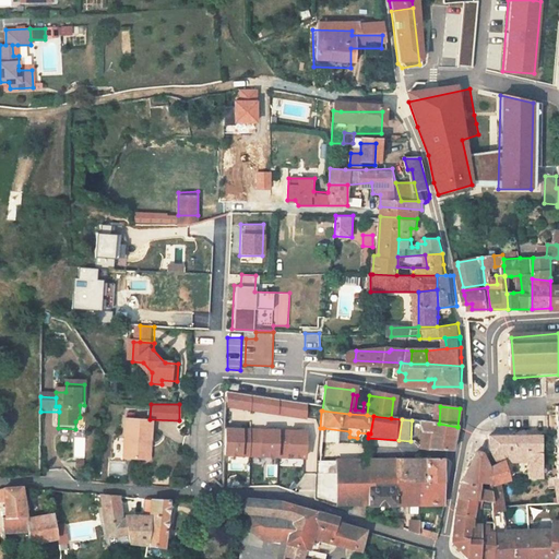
[(453,449),(458,427),(439,424),(423,423),(419,451),(453,449)]
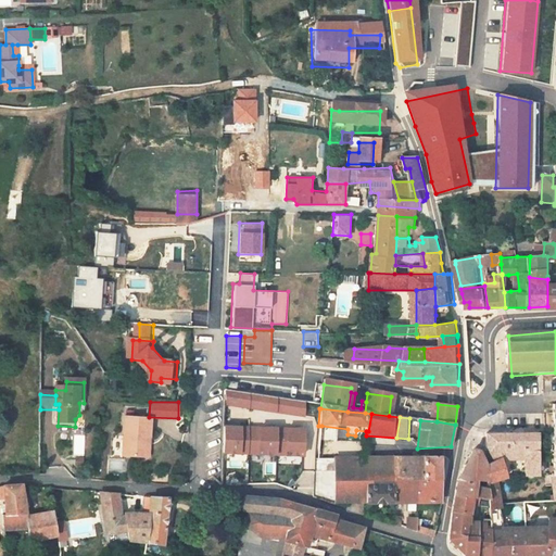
[(265,456),(303,456),(303,427),(251,427),(250,436),(239,436),(239,425),(222,425),(220,453),(255,454),(255,463),(265,463),(265,456)]
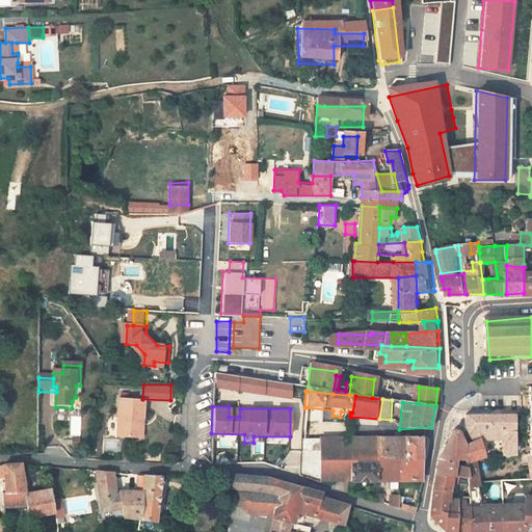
[(142,427),(147,427),(148,408),(123,407),(122,445),(142,446),(142,427)]
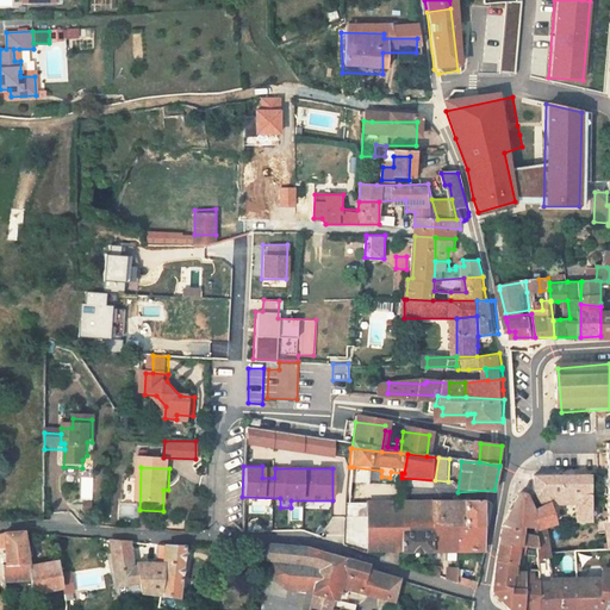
[(542,491),(552,510),(559,508),(583,504),(584,523),(596,522),(596,477),(541,477),(539,478),(542,491)]
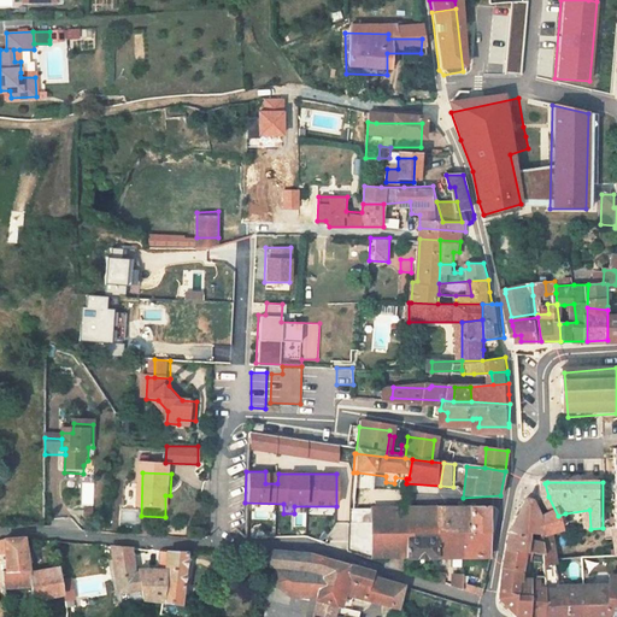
[(511,546),(511,547),(533,547),(532,536),(550,536),(548,535),(547,517),(541,517),(538,501),(530,500),(517,528),(511,546)]
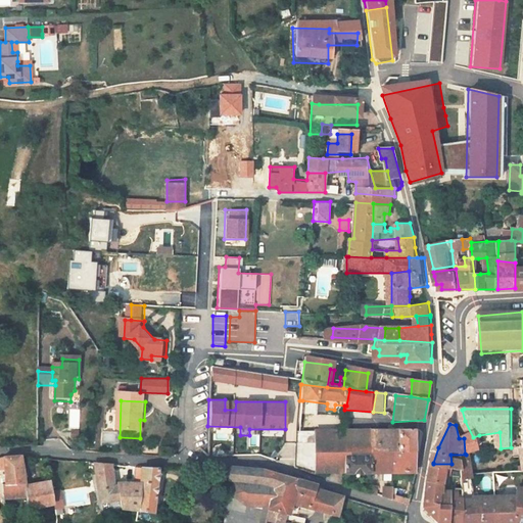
[(374,450),(397,450),(420,450),(424,450),(426,429),(374,431),(374,450)]
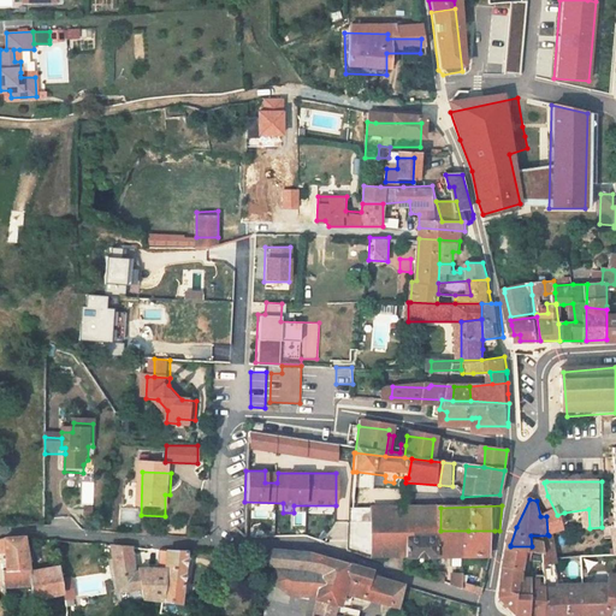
[(440,508),(410,510),(410,556),(439,556),(440,531),(440,508)]
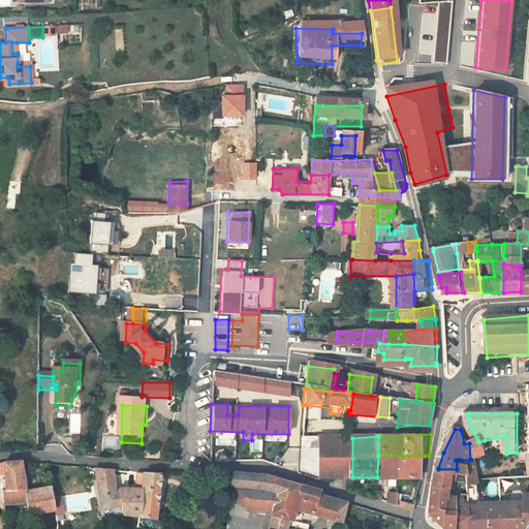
[(352,477),(352,438),(322,440),(323,478),(352,477)]
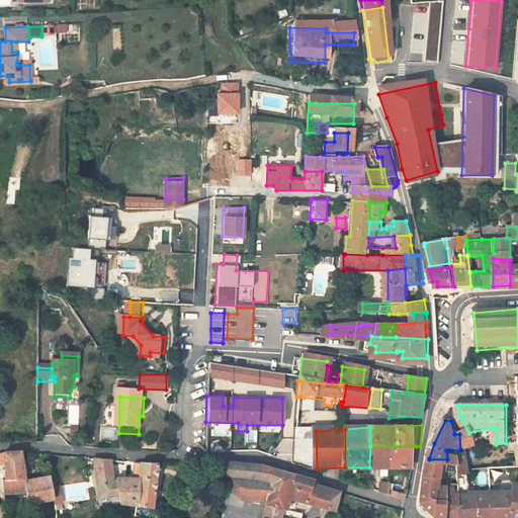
[(459,434),(460,449),(478,446),(475,431),(468,433),(459,434)]
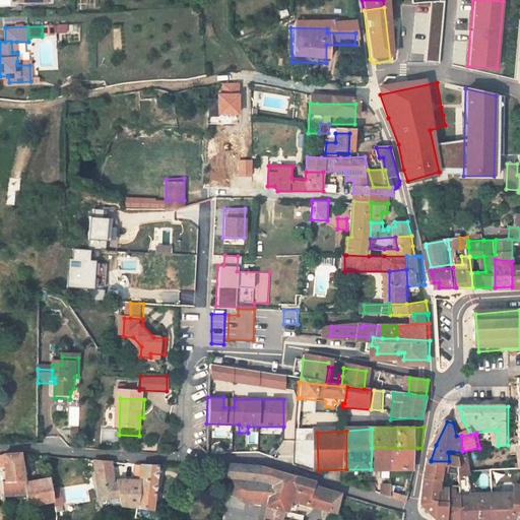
[(372,448),(371,469),(394,468),(395,448),(372,448)]
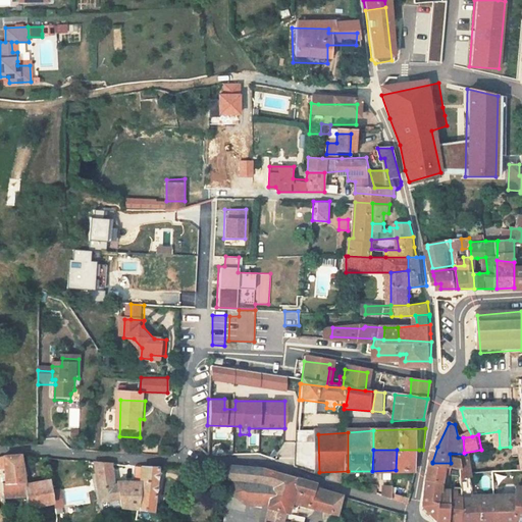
[(397,450),(396,470),(419,470),(419,450),(397,450)]
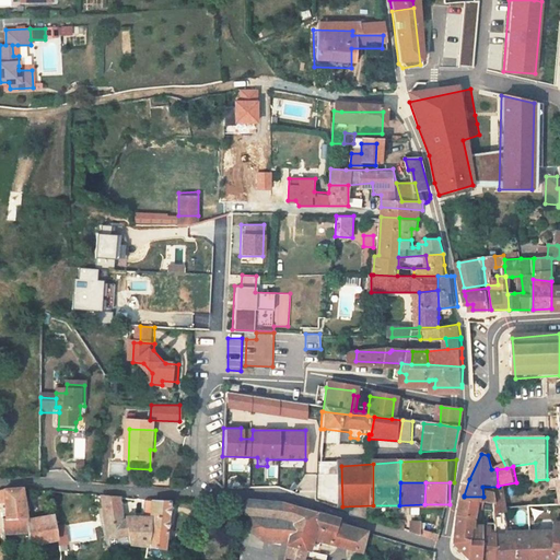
[(500,506),(509,505),(506,490),(499,491),(500,506)]
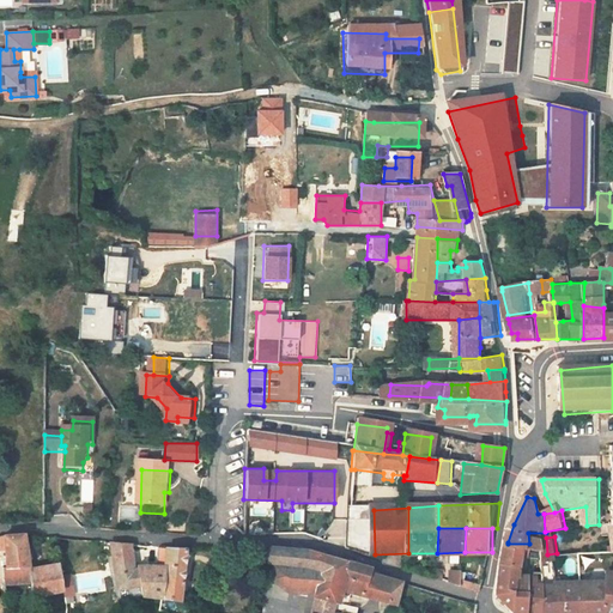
[(26,559),(25,541),(0,542),(0,557),(5,557),(6,572),(4,574),(5,590),(28,587),(26,559)]
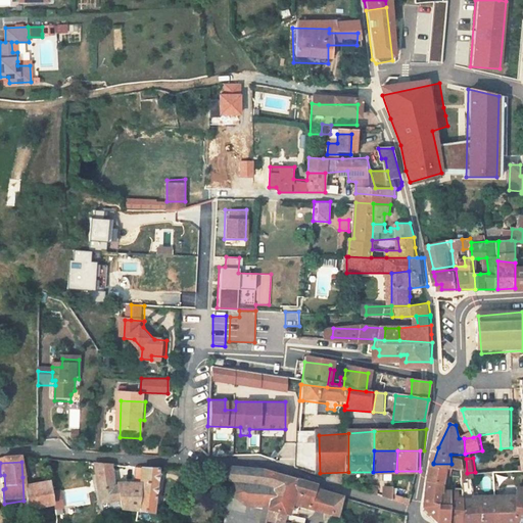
[(433,464),(432,474),(452,475),(452,464),(433,464)]
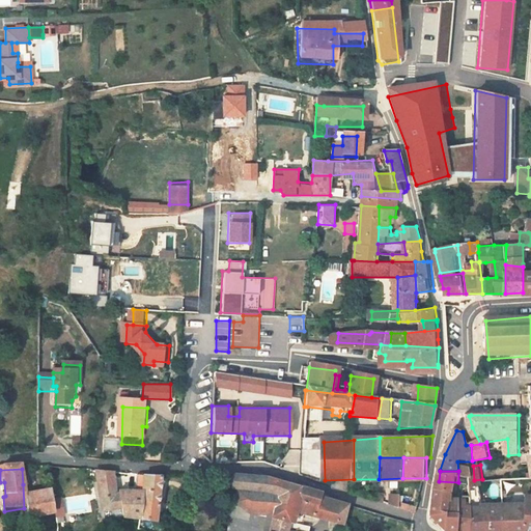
[(95,474),(103,514),(120,511),(121,523),(144,523),(146,477),(139,477),(139,493),(132,493),(132,490),(123,491),(124,506),(119,506),(116,476),(95,474)]
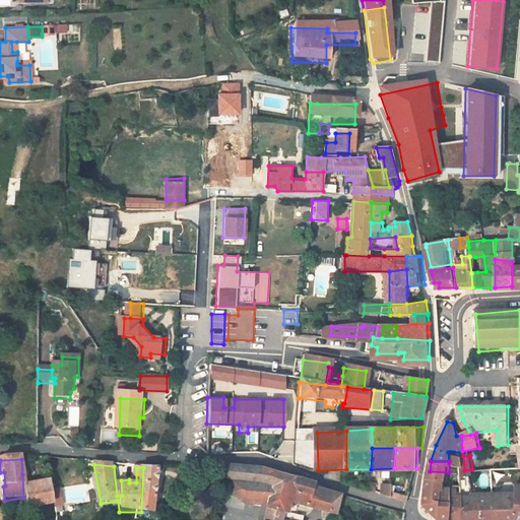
[(236,484),(235,496),(247,500),(244,519),(267,519),(275,491),(297,495),(301,476),(273,469),(233,464),(231,480),(236,480),(236,484)]
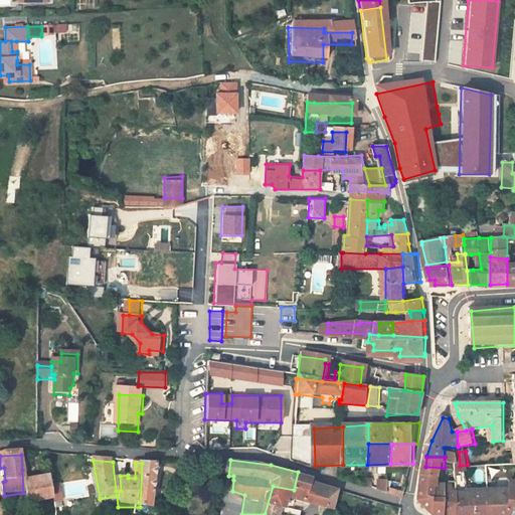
[(159,464),(142,463),(140,507),(157,507),(159,464)]
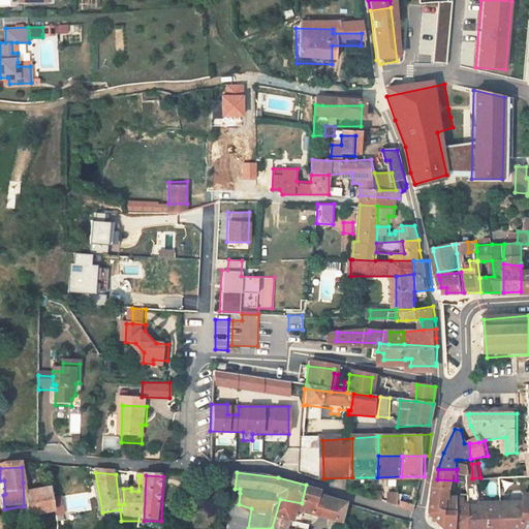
[(480,477),(472,478),(473,480),(474,494),(483,494),(480,477)]
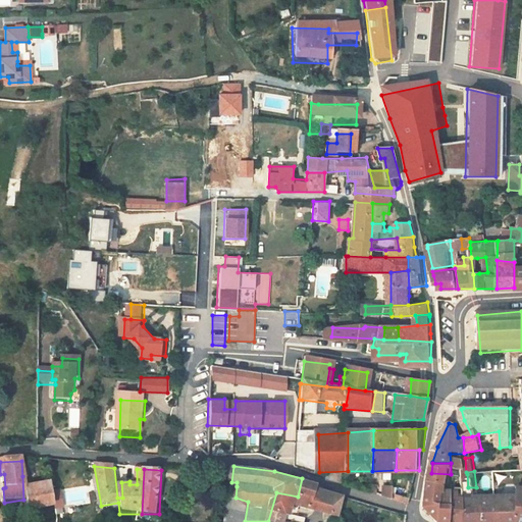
[(451,474),(431,473),(430,486),(452,487),(452,484),(451,474)]
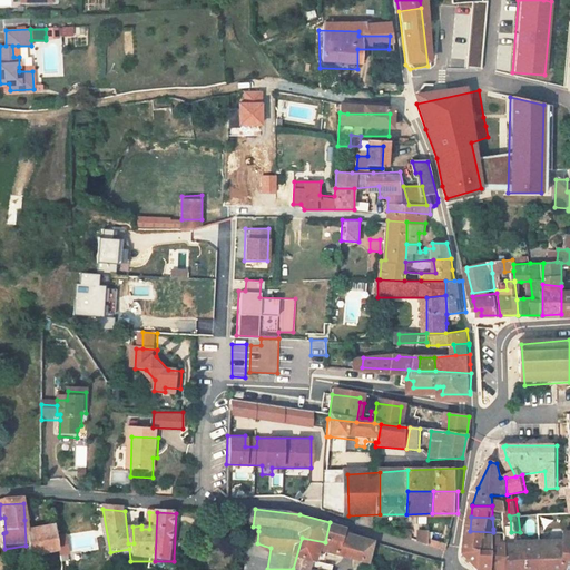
[(352,528),(330,522),(325,542),(302,538),(293,569),(336,569),(337,566),(326,562),(330,549),(374,562),(380,542),(351,533),(352,528)]
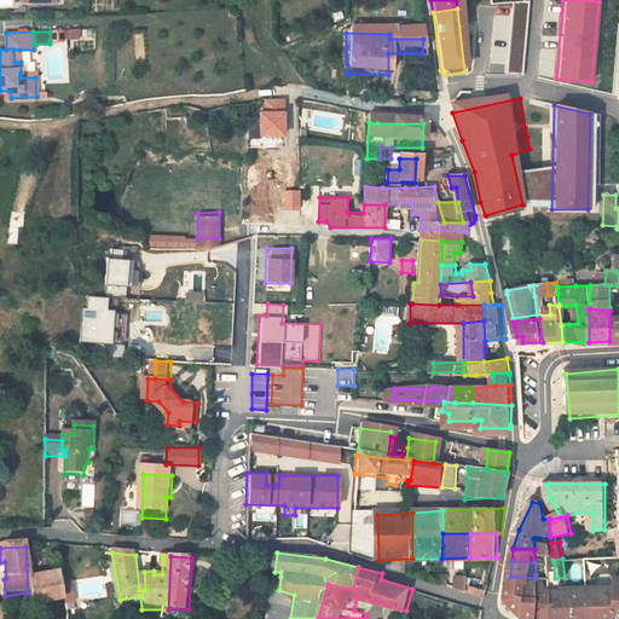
[(618,618),(618,573),(617,574),(617,586),(591,588),(591,618),(618,618)]
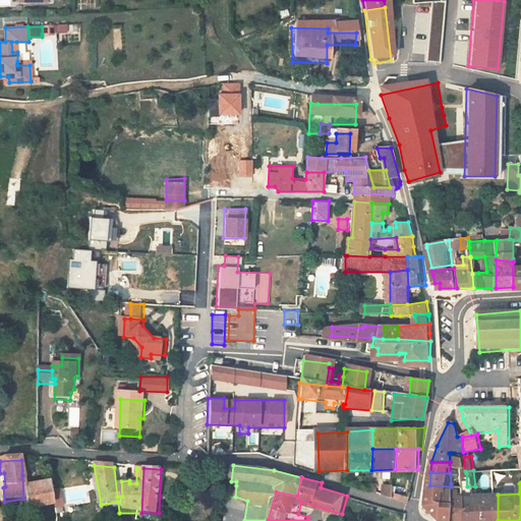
[(394,496),(394,485),(386,484),(386,493),(394,496)]
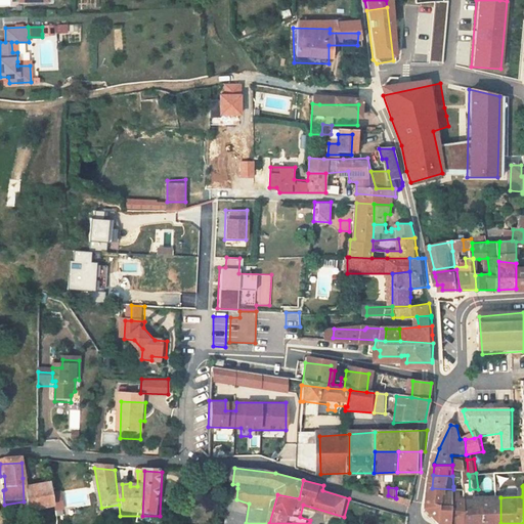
[(57,513),(53,488),(27,493),(30,518),(57,513)]
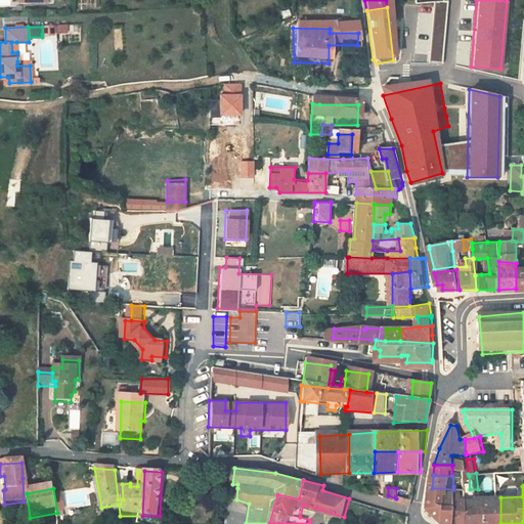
[(418,492),(396,488),(396,498),(415,505),(416,503),(418,492)]
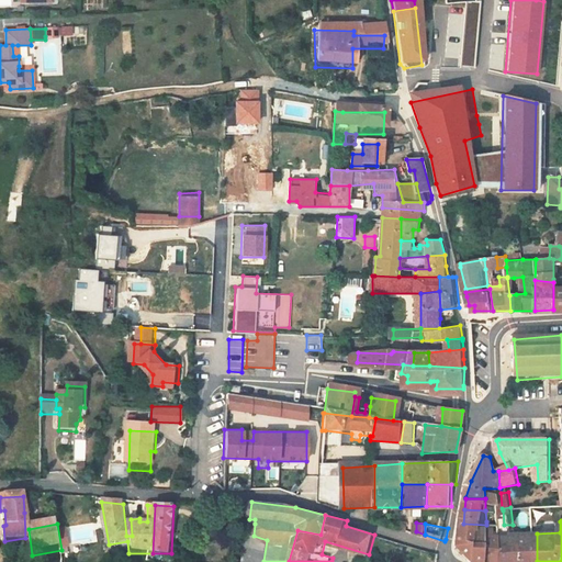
[(485,561),(489,561),(491,535),(492,528),(486,528),(486,525),(463,524),(462,541),(475,561),(485,561)]
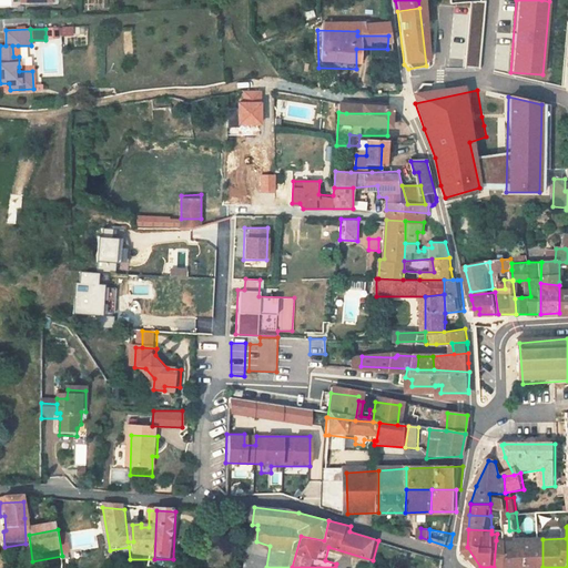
[(266,567),(270,546),(256,541),(251,538),(250,544),(247,567),(266,567)]
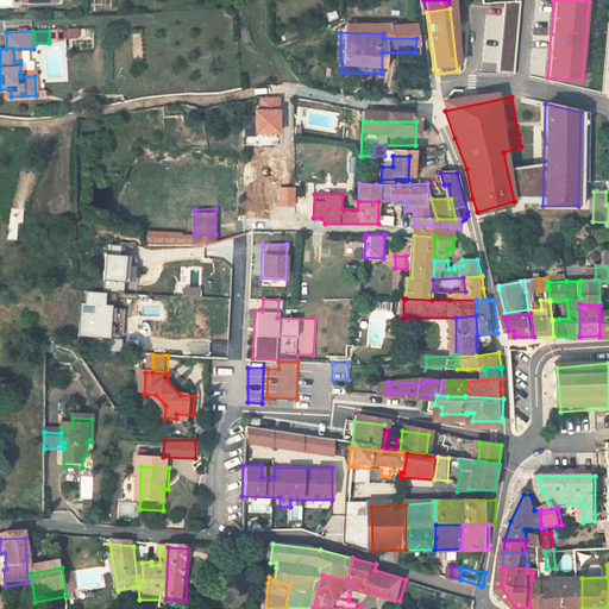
[(582,608),(582,578),(545,581),(540,608),(582,608)]
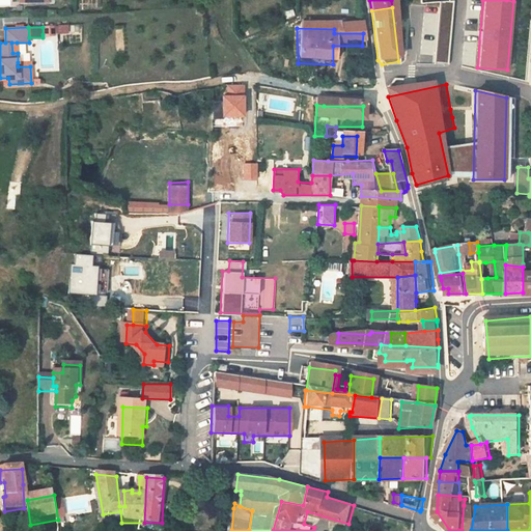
[(471,530),(475,506),(464,505),(462,530),(471,530)]
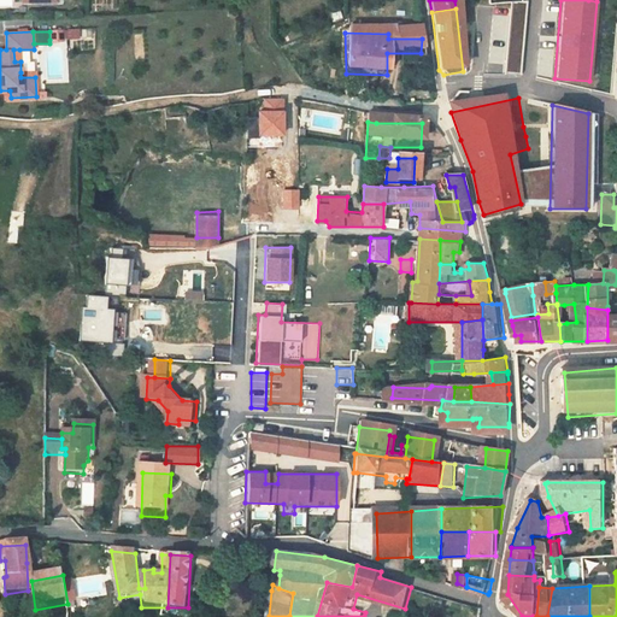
[(140,594),(119,598),(119,600),(122,611),(141,607),(140,594)]
